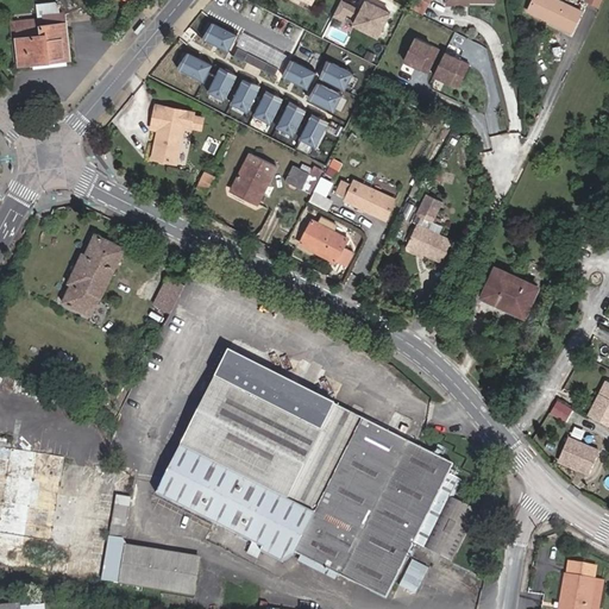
[(393,12),(368,0),(365,0),(362,8),(345,0),(340,0),(333,17),(345,23),(349,14),(356,18),(352,25),(380,38),(393,12)]
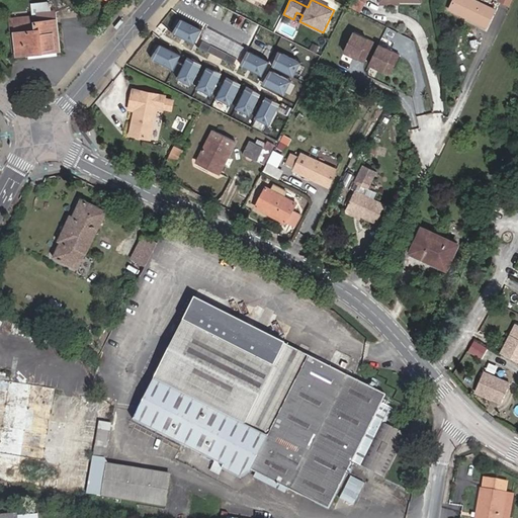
[(357,10),(362,1),(360,0),(352,0),(349,6),(357,10)]
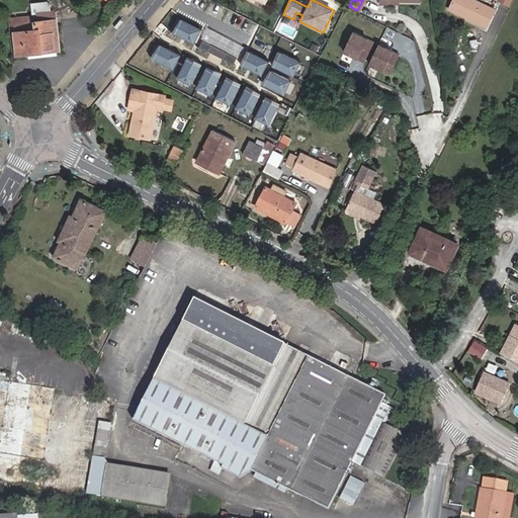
[(475,0),(452,0),(449,8),(463,14),(463,16),(487,27),(495,9),(475,0)]
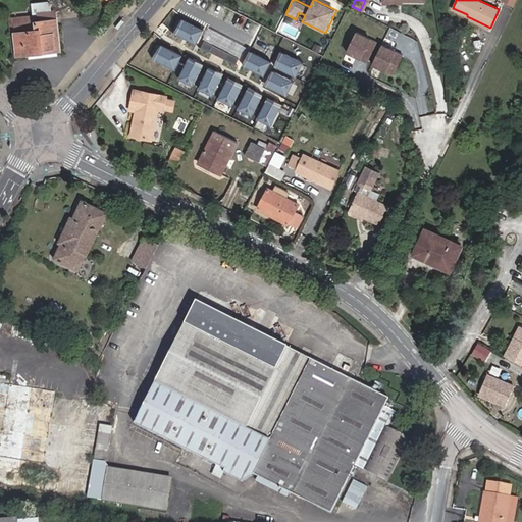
[(60,52),(57,11),(51,11),(50,4),(47,1),(32,3),(33,14),(37,13),(38,22),(36,22),(37,30),(15,32),(17,55),(60,52)]
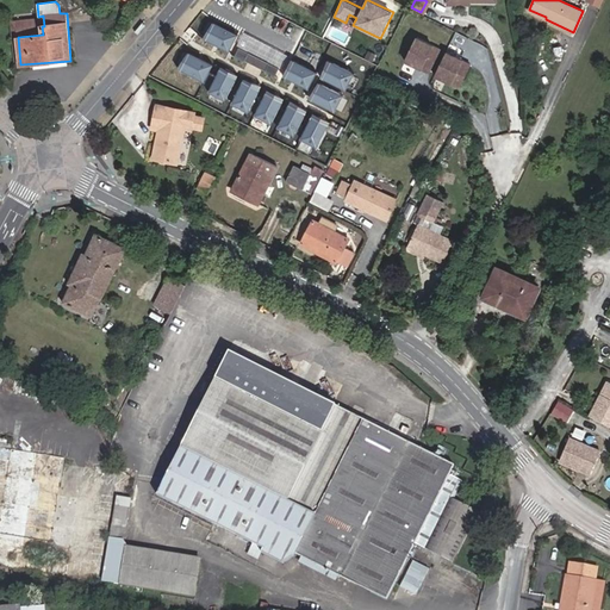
[(10,20),(16,66),(20,64),(18,37),(43,35),(42,26),(41,18),(10,20)]
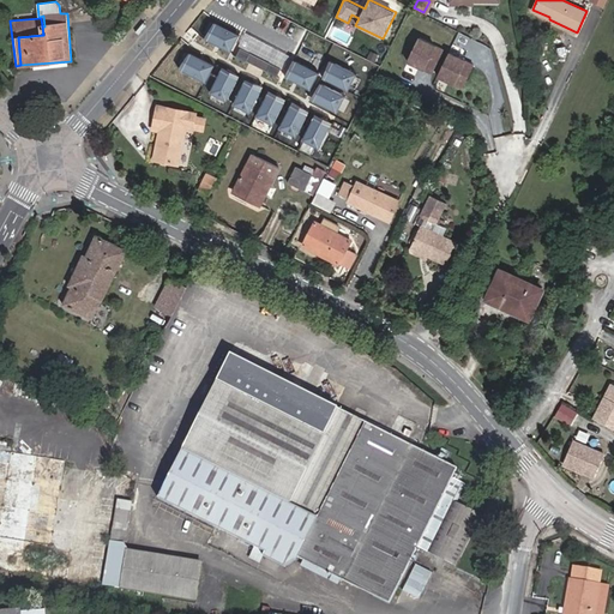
[(239,34),(216,22),(206,38),(230,50),(239,34)]
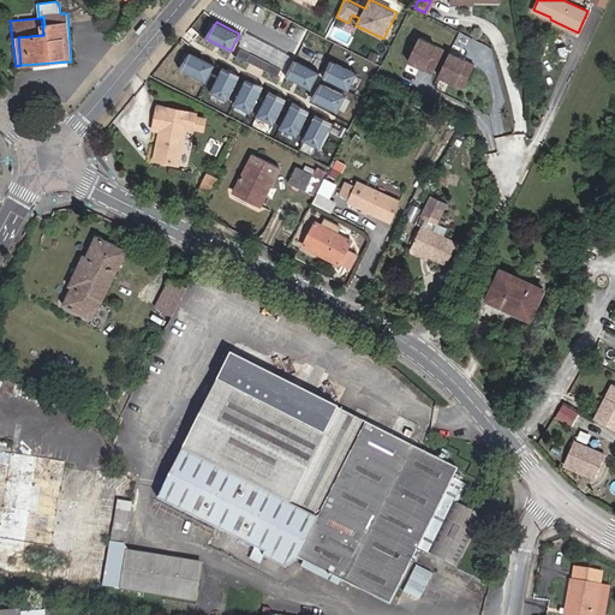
[(276,76),(288,54),(248,33),(236,54),(276,76)]
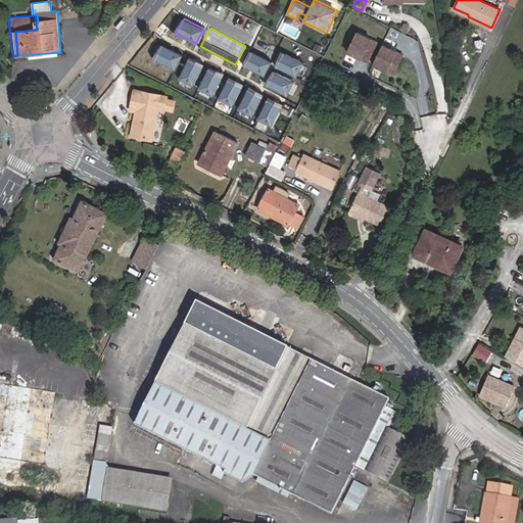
[(345,53),(367,63),(377,44),(355,34),(345,53)]
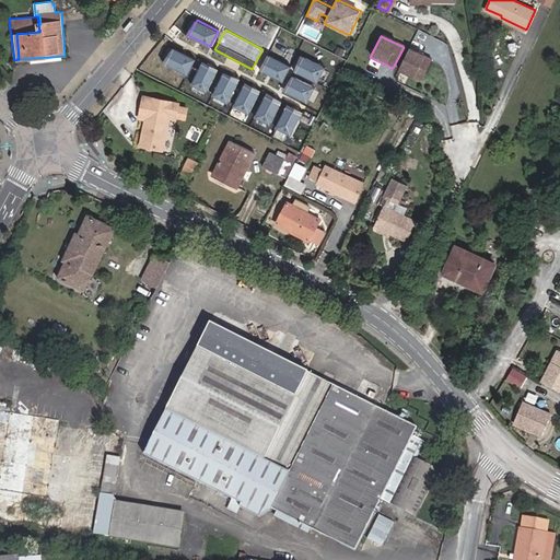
[(195,58),(174,47),(165,62),(187,73),(195,58)]
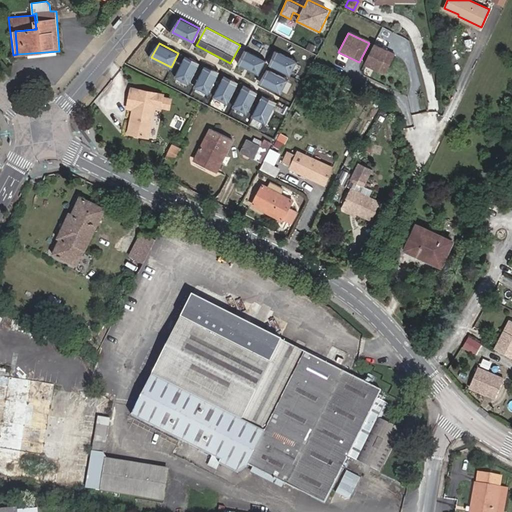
[(364,64),(385,75),(394,56),(373,45),(364,64)]
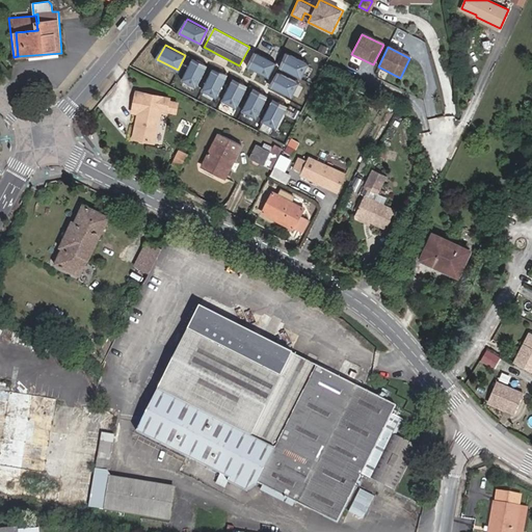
[(277,62),(258,52),(249,67),(270,77),(277,62)]
